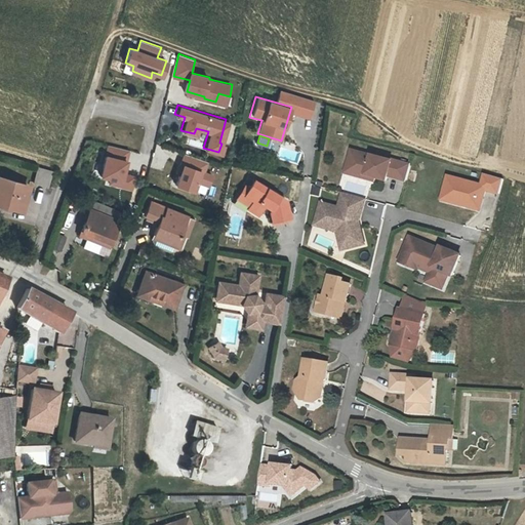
[(128,149),(109,144),(102,175),(111,177),(109,182),(131,187),(133,174),(123,172),(128,149)]
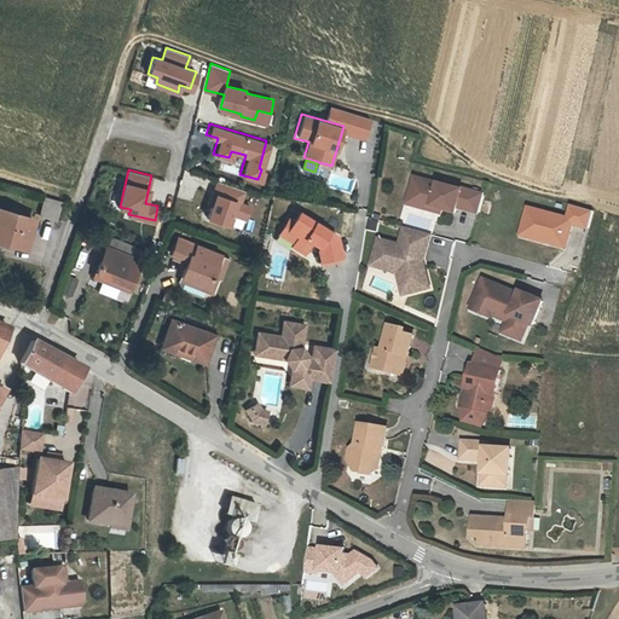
[(484,195),(414,174),(406,202),(475,221),(484,195)]
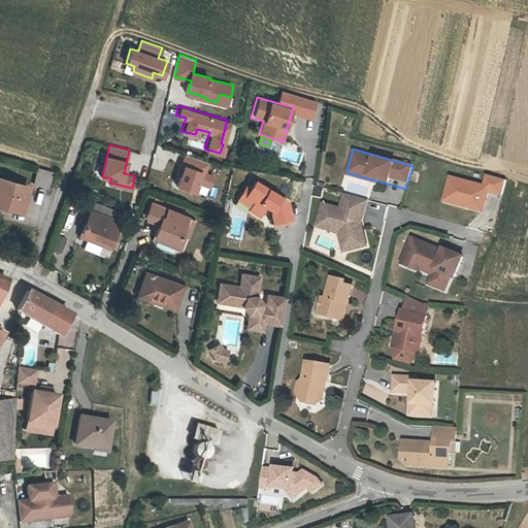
[(206,160),(184,152),(179,163),(182,163),(175,184),(193,190),(196,180),(207,185),(211,173),(202,170),(206,160)]
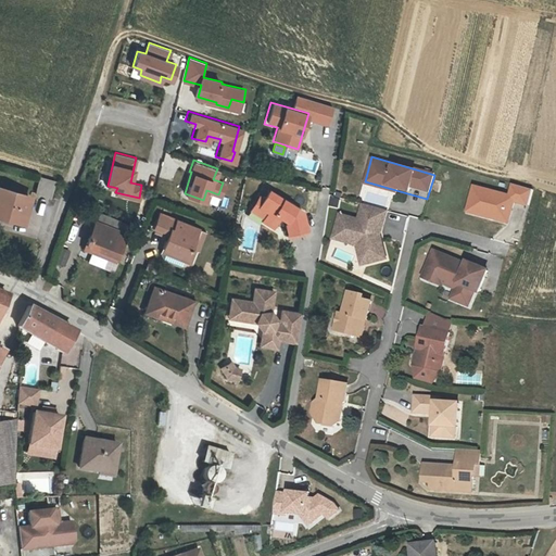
[(37,194),(53,197),(55,179),(39,177),(37,194)]
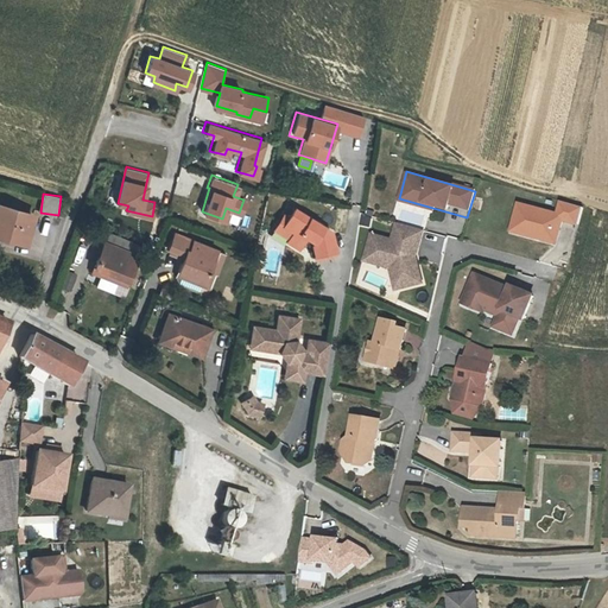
[(577,225),(582,208),(561,203),(558,211),(517,201),(508,234),(558,247),(565,221),(577,225)]
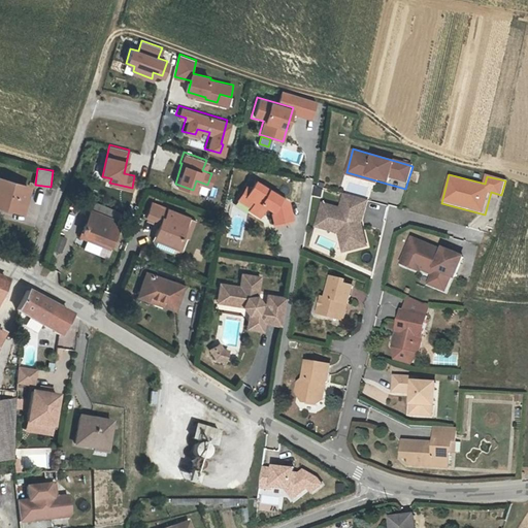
[(1,175),(0,179),(0,201),(22,210),(31,188),(1,175)]
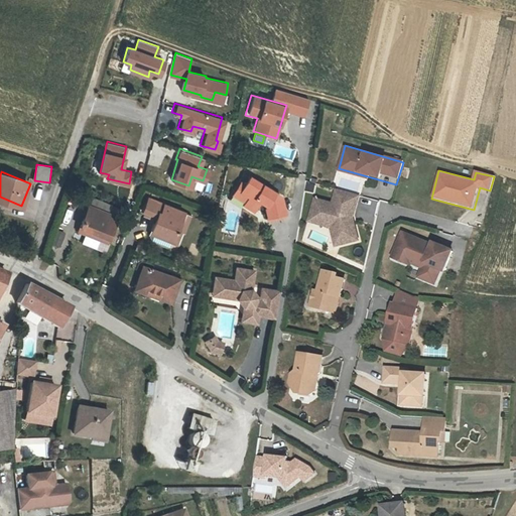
[(281,196),(248,175),(244,184),(239,181),(230,197),(241,202),(255,211),(259,206),(263,208),(266,222),(286,217),(281,196)]
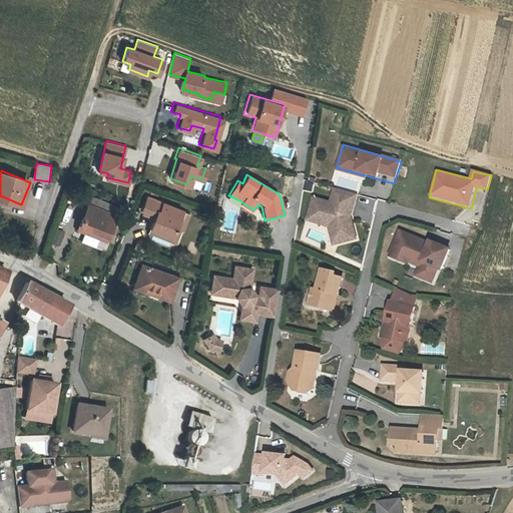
[(350,206),(354,191),(332,185),(328,200),(310,195),(306,213),(330,220),(334,239),(352,236),(348,215),(345,214),(347,205),(350,206)]
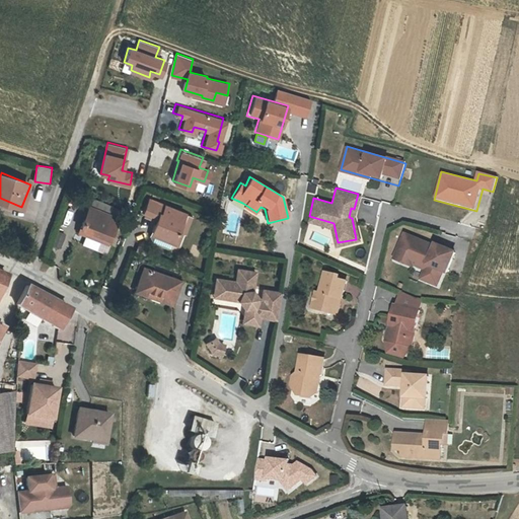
[(175,227),(178,228),(182,230),(186,223),(184,222),(176,219),(180,210),(147,197),(142,210),(155,215),(150,229),(160,233),(159,236),(169,240),(175,227)]
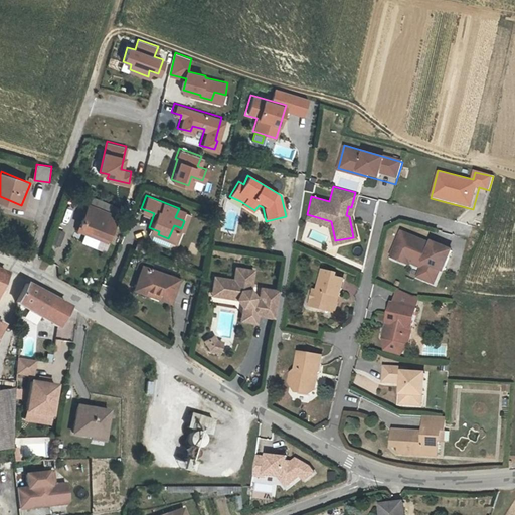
[(90,203),(79,228),(108,239),(118,215),(90,203)]
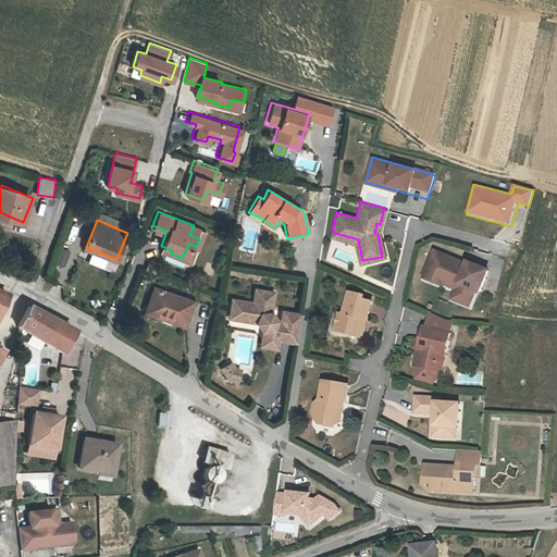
[(201,229),(194,225),(189,235),(198,238),(201,229)]
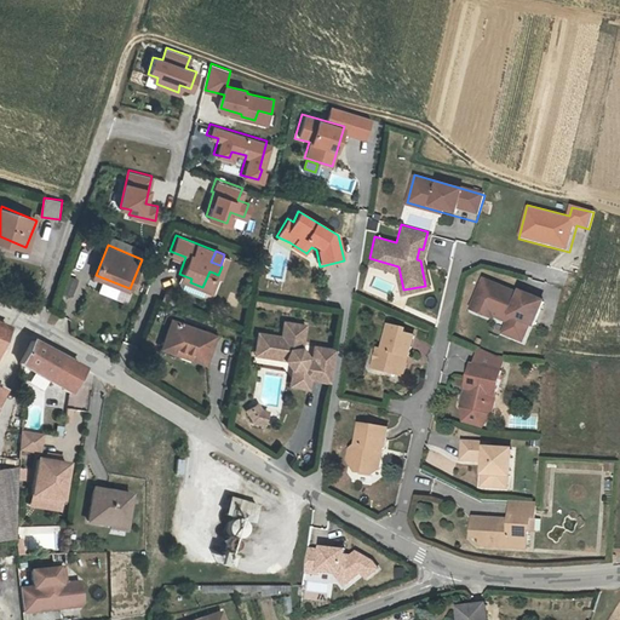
[(368,264),(394,270),(397,291),(403,290),(399,267),(369,258),(368,264)]
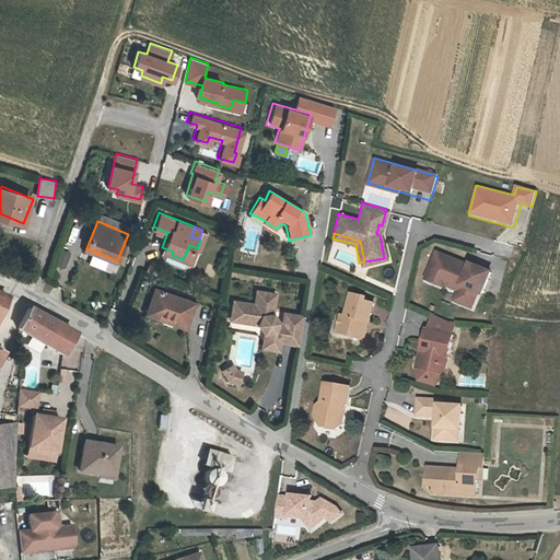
[(187,261),(193,246),(189,245),(183,259),(187,261)]
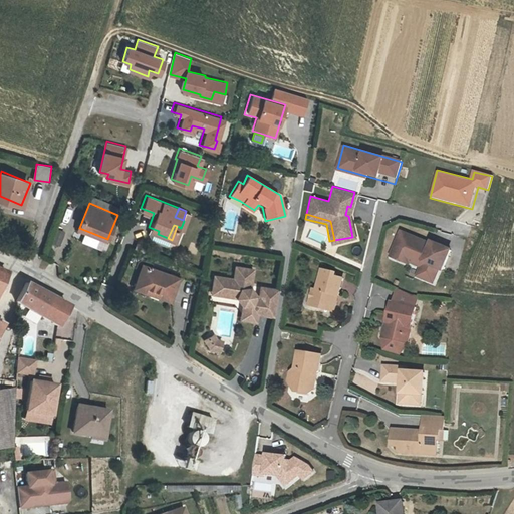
[(57,229),(52,243),(60,245),(64,231),(57,229)]
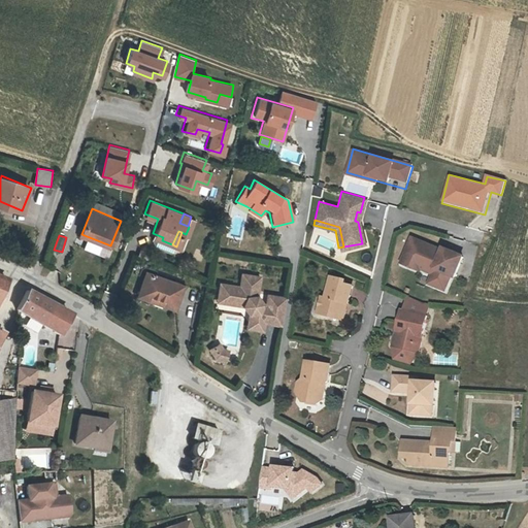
[(433,279),(448,284),(452,268),(453,268),(459,248),(439,242),(438,245),(432,244),(432,242),(406,235),(402,252),(411,255),(410,258),(420,261),(419,264),(420,264),(436,269),(433,279)]
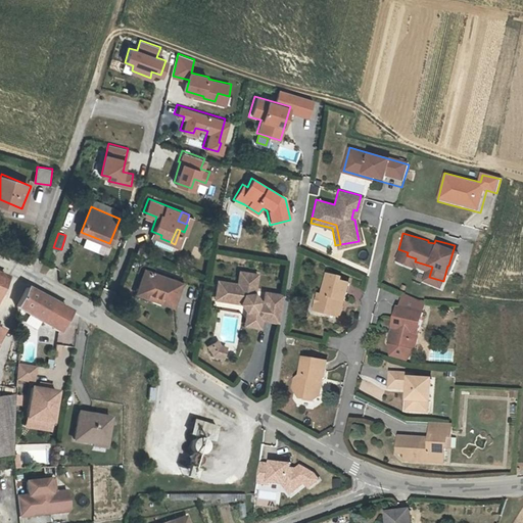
[(408,252),(398,249),(395,259),(415,265),(416,262),(415,262),(416,258),(407,255),(408,252)]
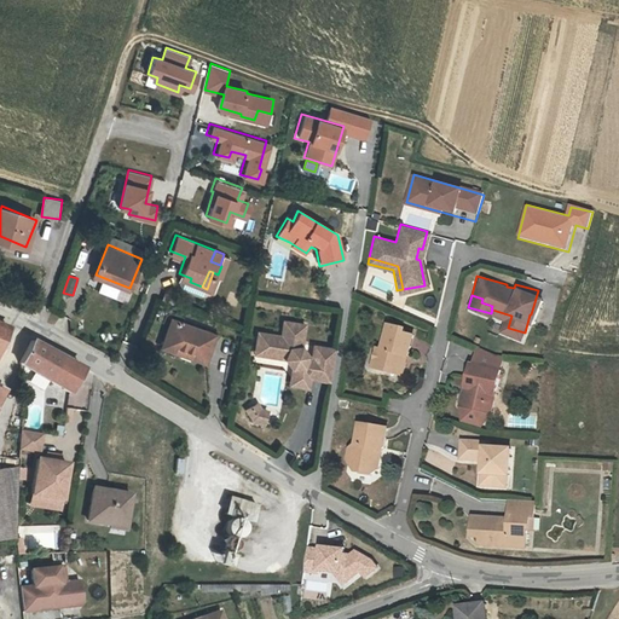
[(168,312),(157,339),(171,345),(172,341),(200,352),(209,330),(168,312)]
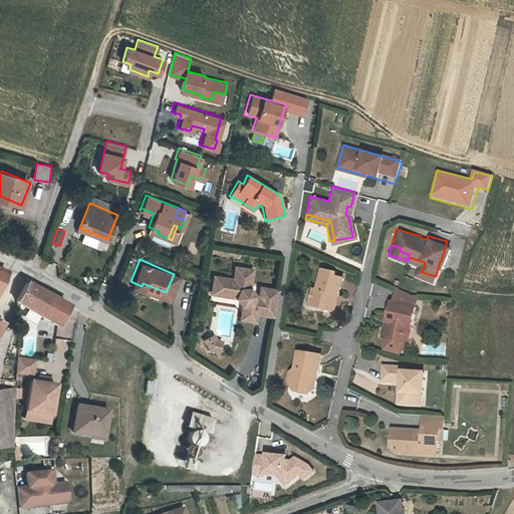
[(271,310),(276,283),(258,280),(257,290),(253,289),(248,282),(251,264),(233,261),(231,273),(212,270),(210,284),(217,285),(217,289),(234,292),(240,301),(245,307),(244,314),(253,316),(254,307),(258,305),(261,308),(271,310)]
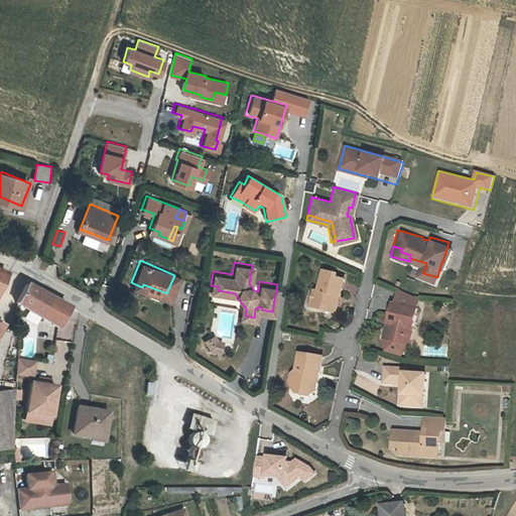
[(323,297),(336,300),(337,292),(335,289),(336,287),(338,288),(342,269),(335,267),(335,264),(323,262),(317,283),(313,283),(310,299),(321,301),(323,297)]
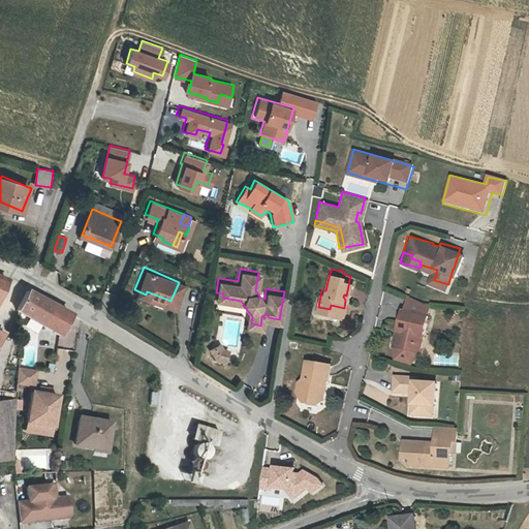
[(407,288),(404,303),(422,306),(426,307),(428,296),(423,294),(407,288)]
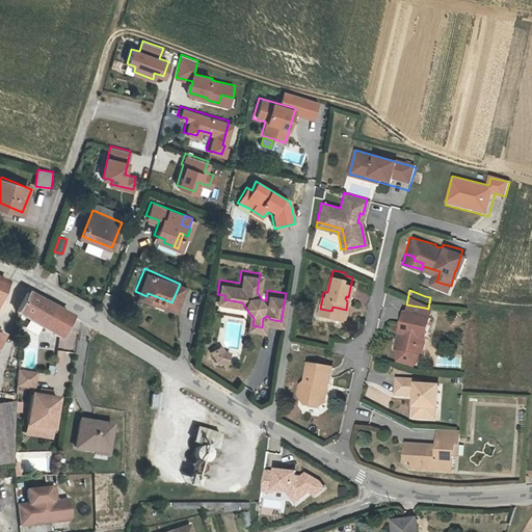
[(53,307),(28,292),(18,313),(42,327),(53,307)]
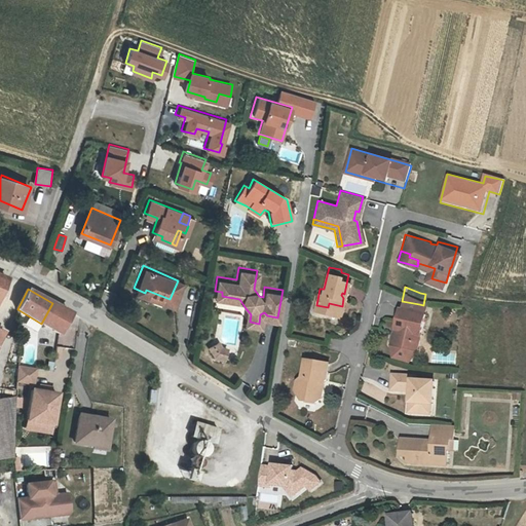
[(398,300),(393,320),(398,321),(393,339),(415,343),(419,304),(402,301),(398,300)]
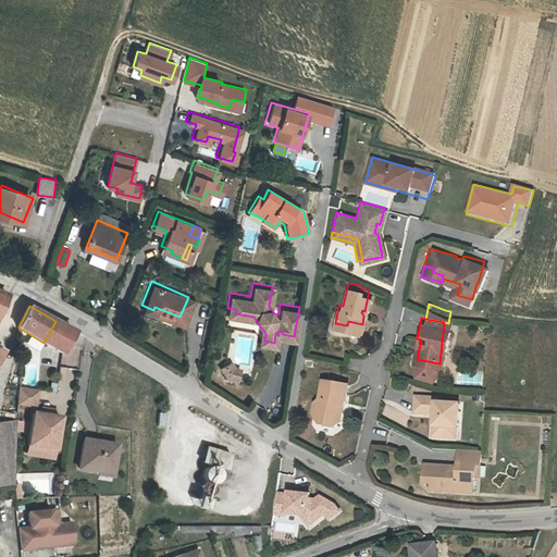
[(74,333),(56,321),(44,343),(62,354),(74,333)]
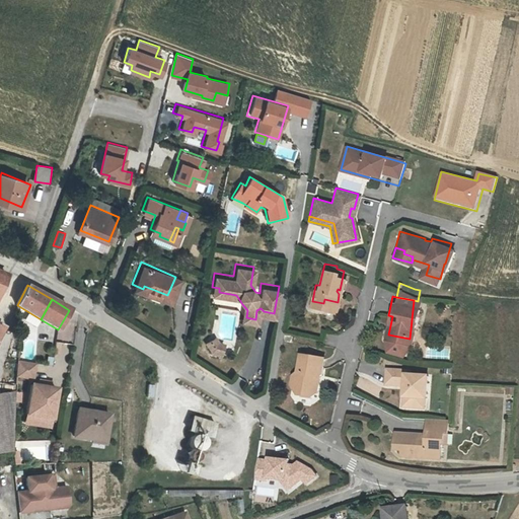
[(410,339),(411,339),(418,301),(414,300),(410,339)]
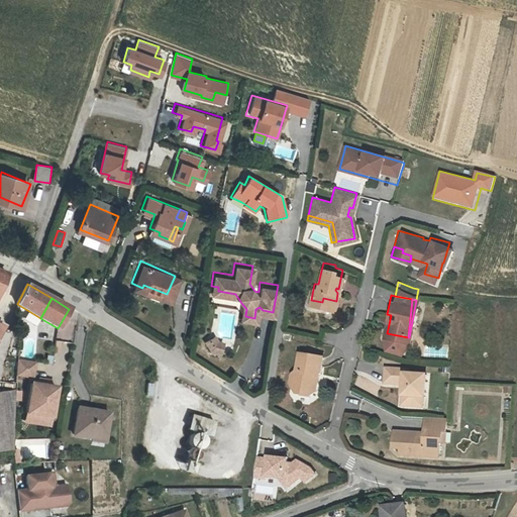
[(216,335),(213,330),(204,335),(209,343),(218,347),(221,337),(216,335)]
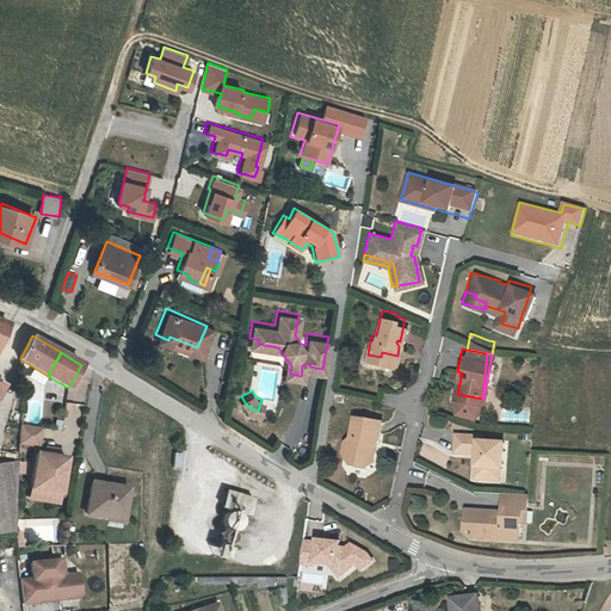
[(457,394),(454,393),(455,405),(474,408),(483,399),(482,399),(457,394)]
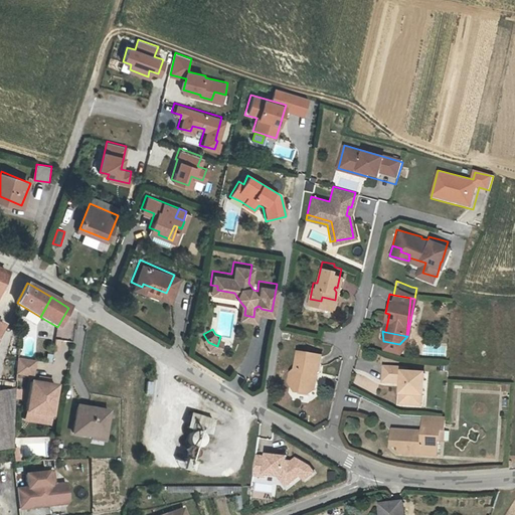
[(296,377),(295,384),(314,386),(318,383),(320,372),(316,372),(316,366),(319,364),(321,348),(298,345),(296,362),(291,365),(290,376),(296,377)]
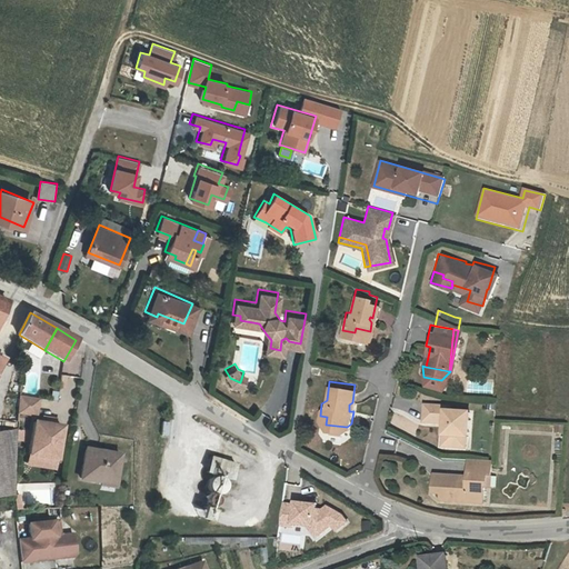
[(38,399),(21,396),(20,415),(38,416),(39,399),(38,399)]
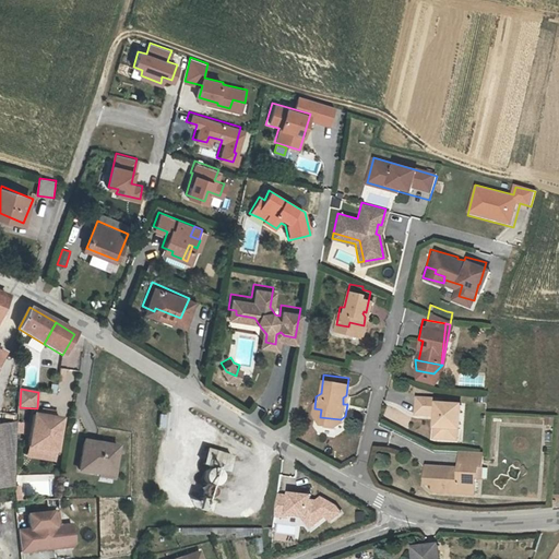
[(431,406),(430,418),(433,419),(433,429),(435,429),(438,395),(433,394),(433,391),(417,389),(416,404),(431,406)]
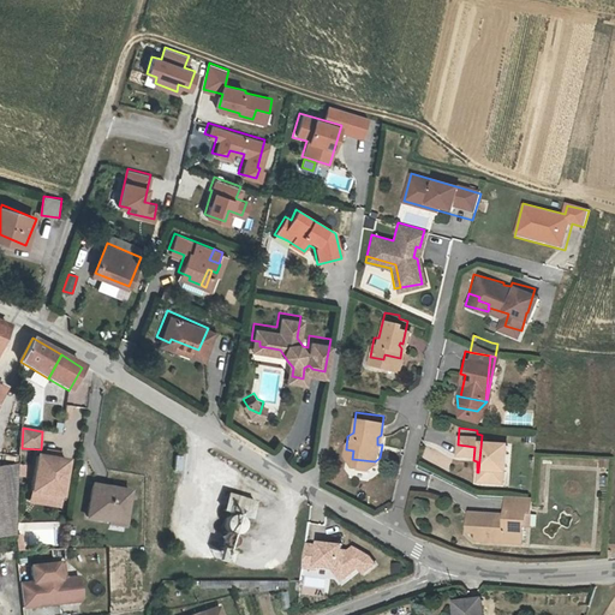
[(493,463),(500,463),(502,436),(482,435),(478,472),(491,475),(493,463)]
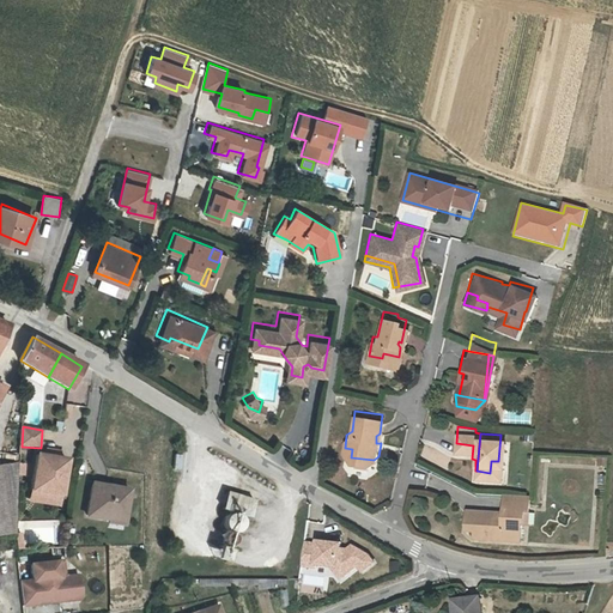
[(44,456),(36,454),(29,490),(59,496),(66,460),(56,459),(44,456)]
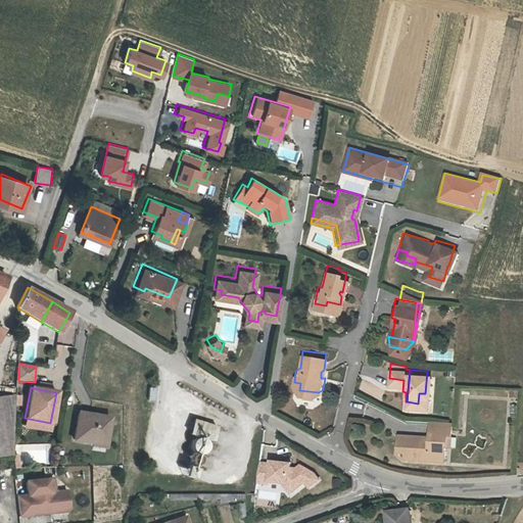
[(150,388),(148,401),(155,402),(157,389),(150,388)]
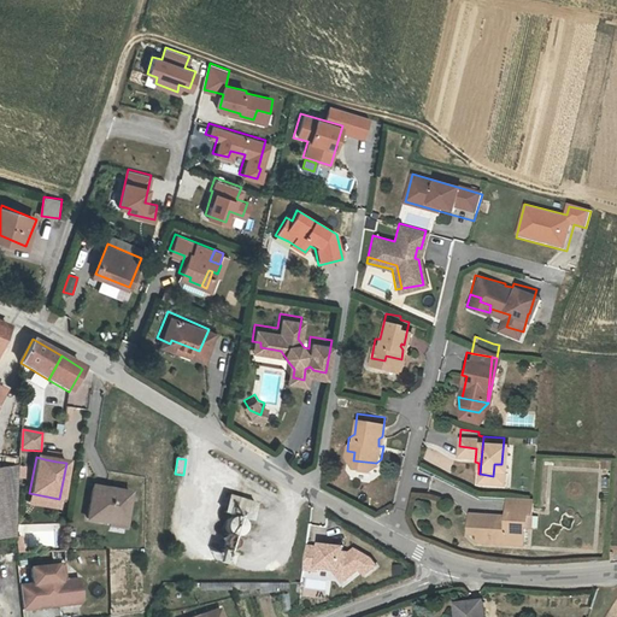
[(0,470),(0,539),(17,536),(21,466),(0,470)]
